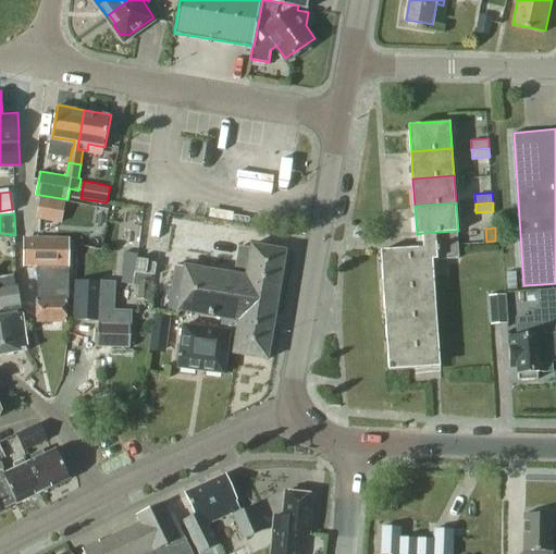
[(418,246),(381,249),(381,250),(387,249),(387,261),(382,262),(383,280),(390,280),(390,291),(384,292),(385,309),(391,309),(392,321),(385,321),(387,339),(393,339),(394,351),(387,351),(388,369),(416,367),(433,366),(425,258),(432,258),(433,258),(459,256),(458,231),(422,233),(423,246),(418,246)]
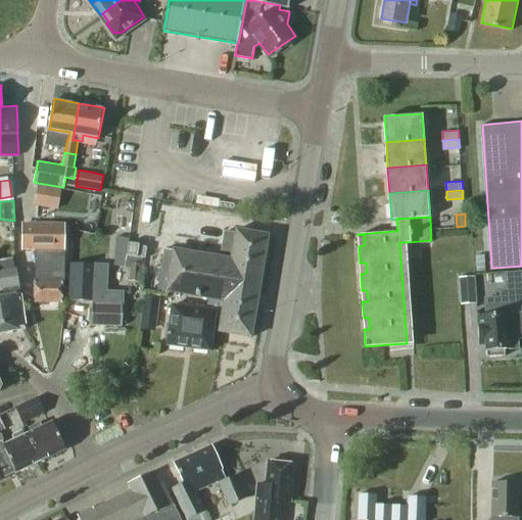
[(66,224),(22,223),(22,246),(36,246),(35,300),(63,300),(63,280),(66,280),(66,224)]
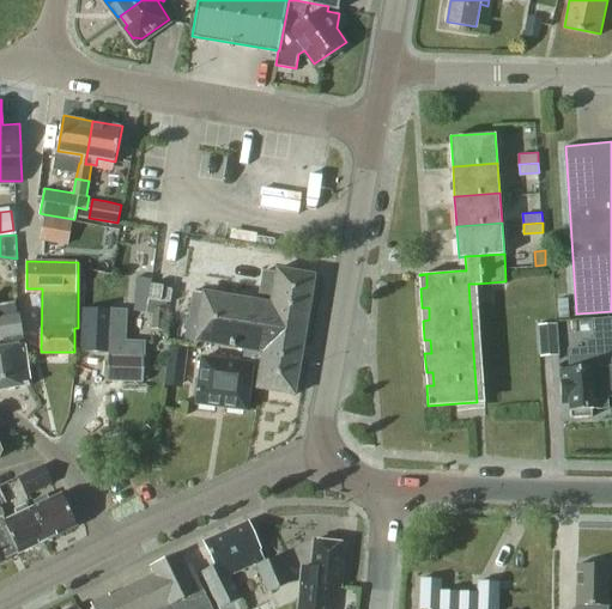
[(260,300),(271,302),(310,309),(315,274),(278,268),(278,274),(265,272),(260,300)]
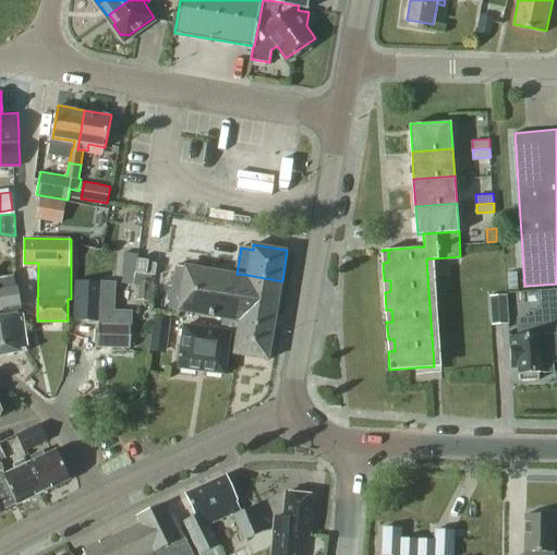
[(147,273),(136,270),(137,252),(123,251),(121,282),(134,284),(134,279),(138,279),(137,299),(150,300),(152,280),(146,280),(147,273)]
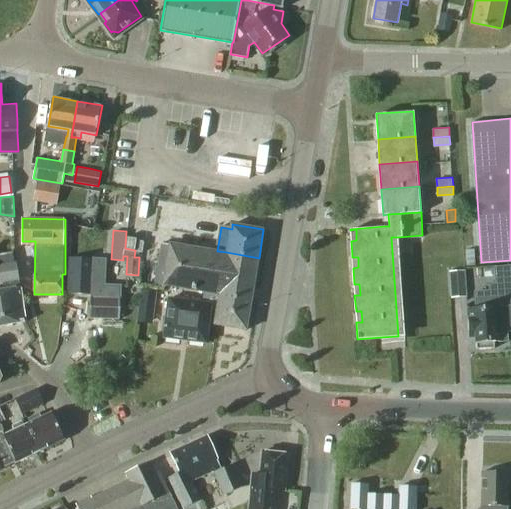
[(125,248),(135,250),(143,251),(145,240),(137,239),(138,236),(128,234),(125,248)]
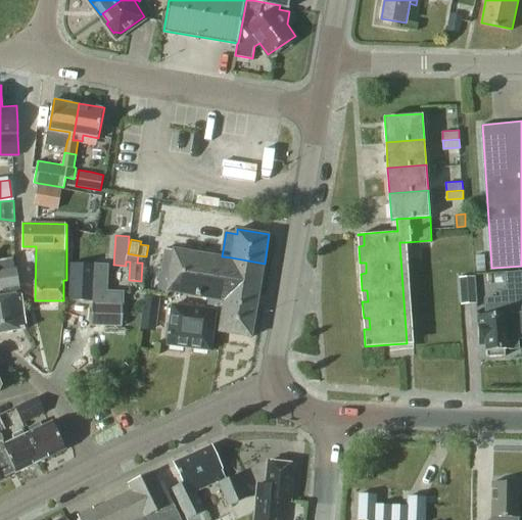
[(210,297),(225,299),(231,257),(222,256),(163,246),(156,293),(168,294),(168,290),(210,297)]
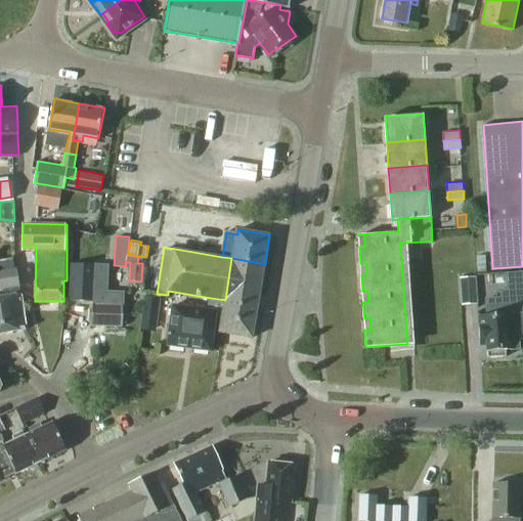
[(487,270),(485,254),(476,255),(478,270),(487,270)]
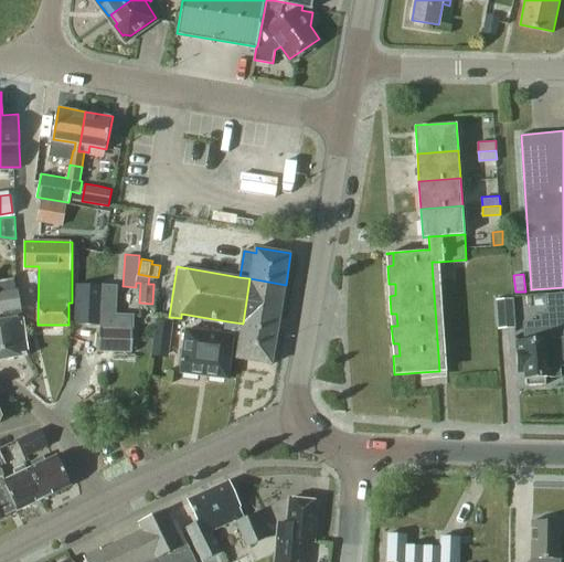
[(249,278),(243,324),(240,343),(237,356),(273,362),(286,285),(249,278)]
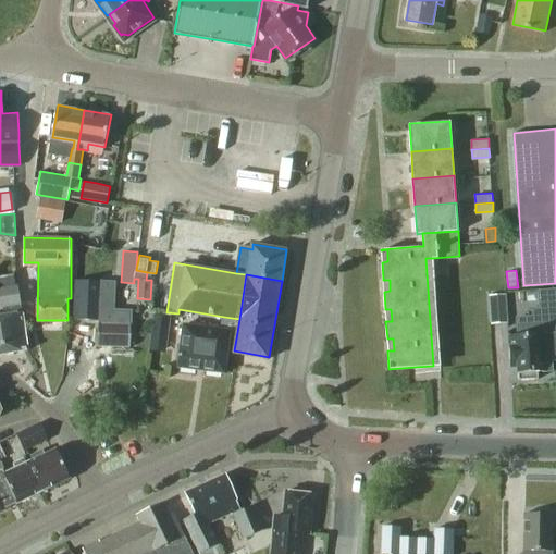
[(116,281),(76,280),(75,317),(99,318),(98,344),(131,346),(132,309),(115,308),(116,281)]
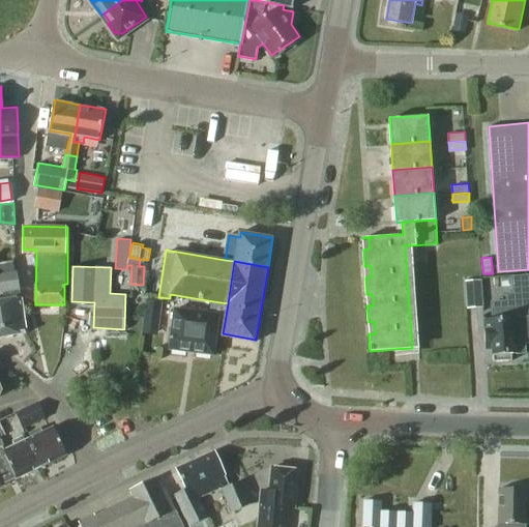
[(0,271),(0,288),(1,299),(0,299),(0,334),(26,331),(18,269),(0,271)]
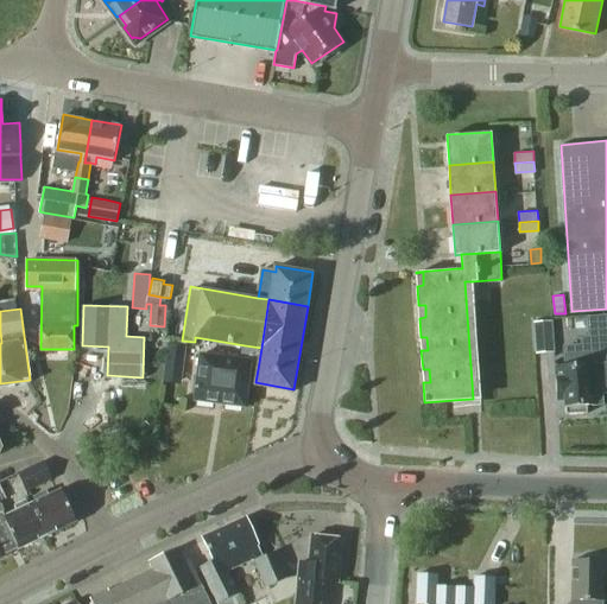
[(533,319),(536,351),(556,350),(552,317),(533,319)]
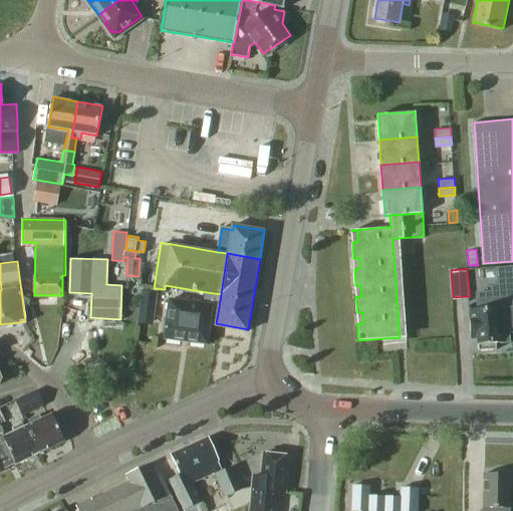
[(471,319),(470,319),(471,331),(471,335),(471,337),(472,337),(472,335),(472,332),(477,331),(478,338),(478,349),(497,348),(496,342),(509,341),(509,331),(512,330),(512,280),(497,282),(491,283),(491,291),(480,291),(481,307),(477,308),(470,308),(471,319)]
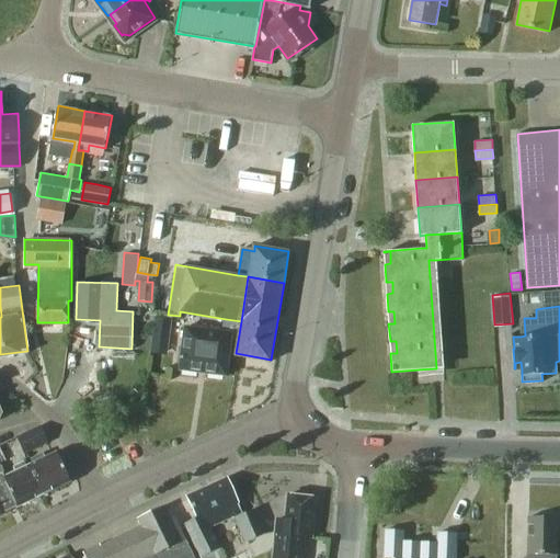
[(168,353),(172,318),(156,316),(150,351),(168,353)]
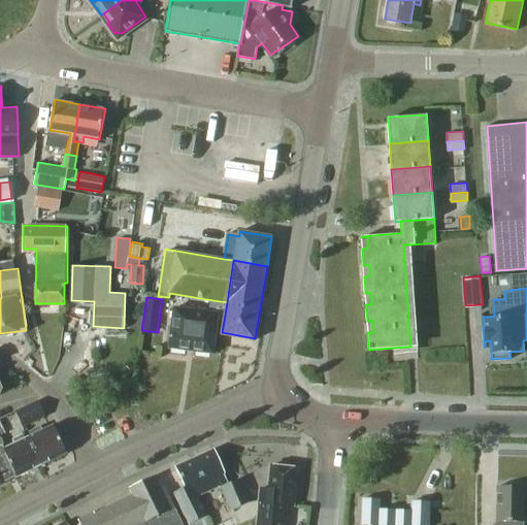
[(218,320),(224,321),(227,302),(212,300),(209,313),(175,307),(168,345),(211,353),(218,320)]
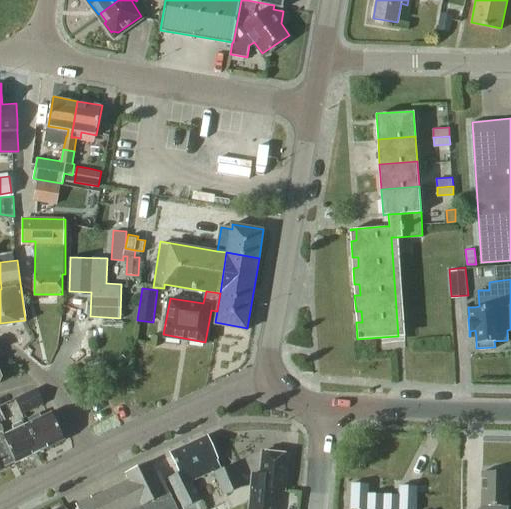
[(44,402),(37,386),(15,397),(23,413),(44,402)]
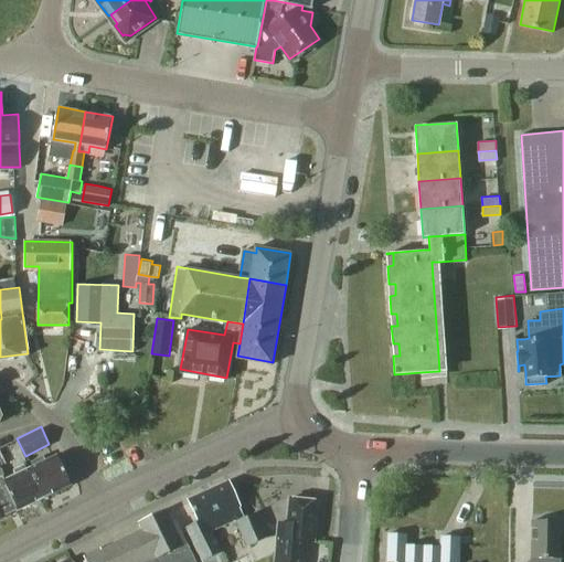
[(33,466),(29,468),(42,497),(71,484),(56,454),(45,458),(43,453),(30,459),(33,466)]
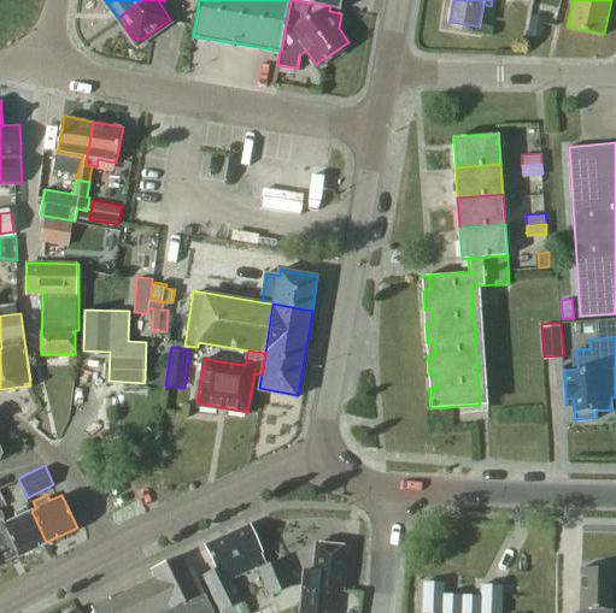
[(0,518),(18,555),(46,542),(31,511),(29,511),(25,505),(13,511),(17,517),(5,523),(4,520),(6,519),(1,508),(0,508),(0,518)]
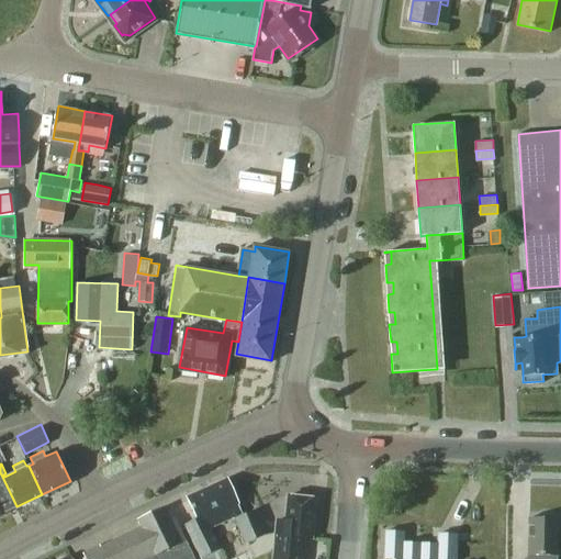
[(0,513),(17,506),(0,472),(0,513)]
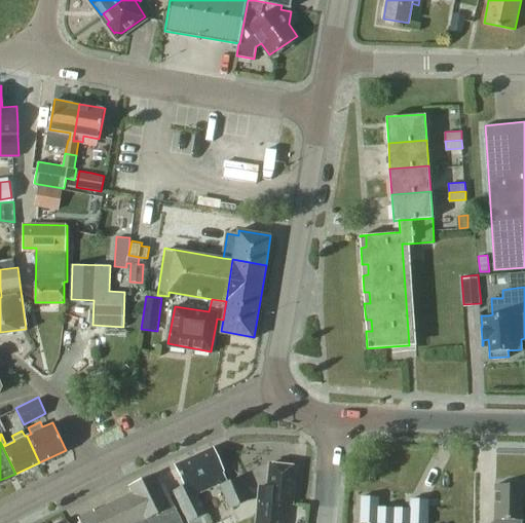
[(251,498),(240,476),(229,481),(214,447),(177,464),(182,476),(185,484),(174,489),(188,517),(205,510),(205,509),(197,492),(210,486),(219,482),(231,508),(251,498)]
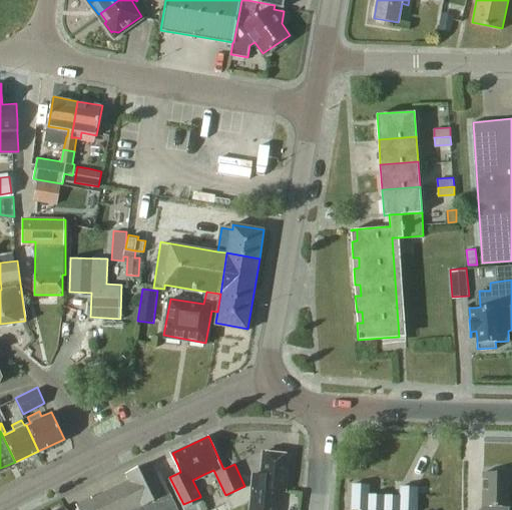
[(252,506),(251,509),(275,509),(278,489),(286,490),(290,455),(263,452),(261,474),(253,473),(250,506),(252,506)]
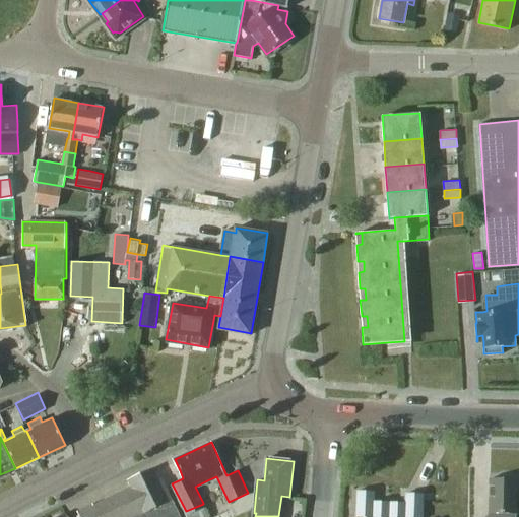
[(159,480),(153,468),(129,480),(131,486),(78,511),(80,516),(181,516),(164,478),(159,480)]
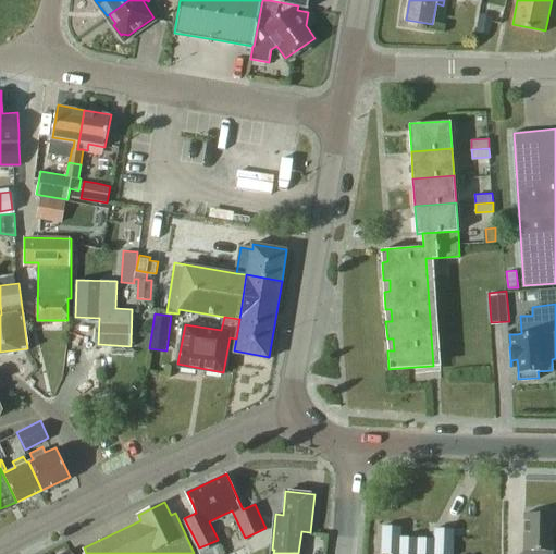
[(553,553),(554,513),(551,513),(546,508),(542,508),(539,512),(524,512),(523,549),(526,549),(524,553),(553,553)]
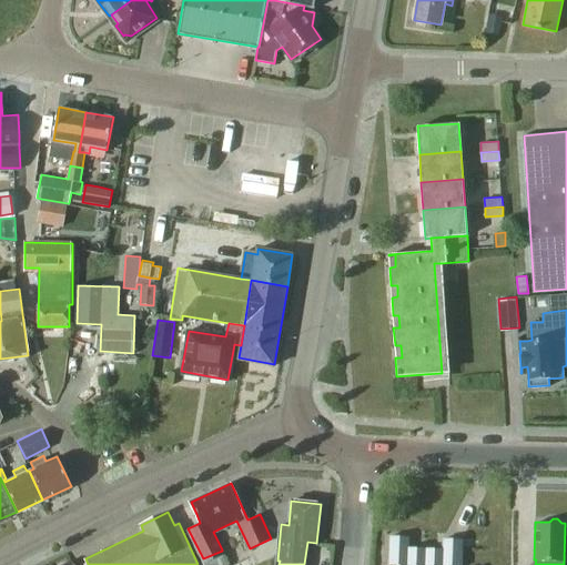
[(461,564),(462,538),(444,537),(444,547),(408,546),(408,535),(391,535),(390,564),(418,564),(461,564)]
